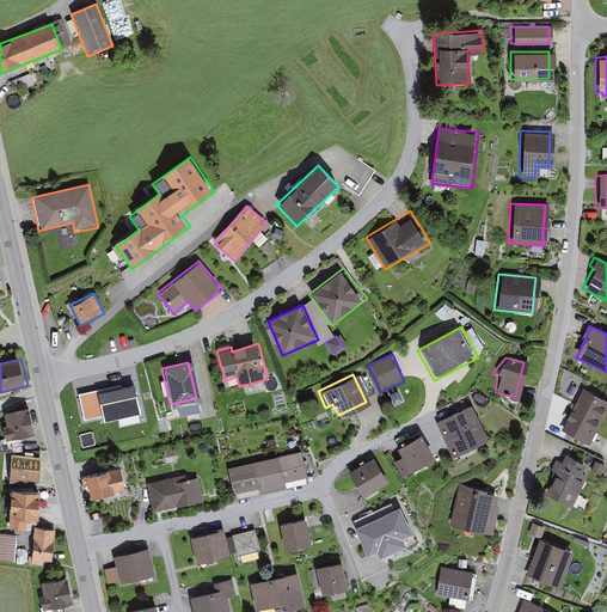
[(93,393),(102,422),(135,412),(127,384),(93,393)]
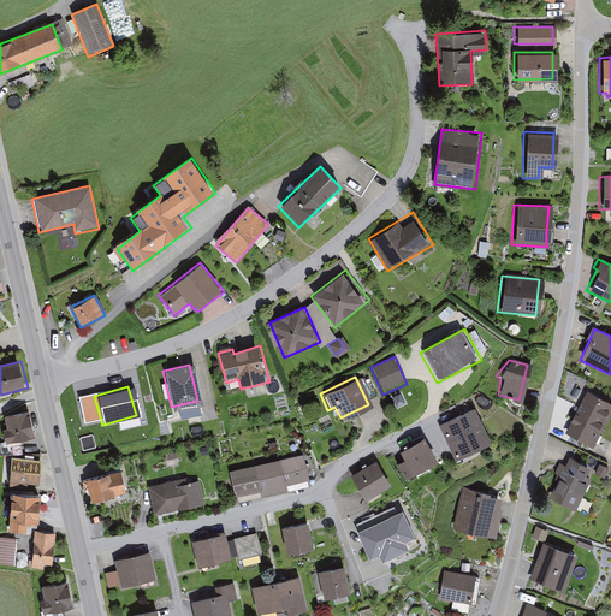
[(610,404),(582,390),(561,433),(589,446),(610,404)]
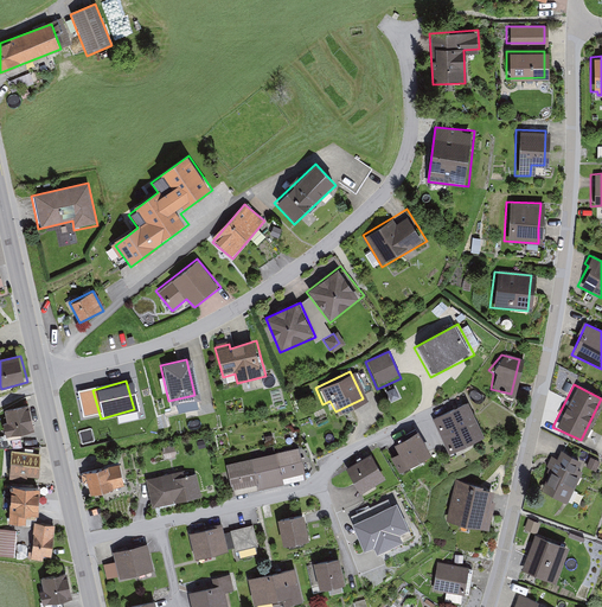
[(471,401),(435,420),(454,457),(490,438),(471,401)]
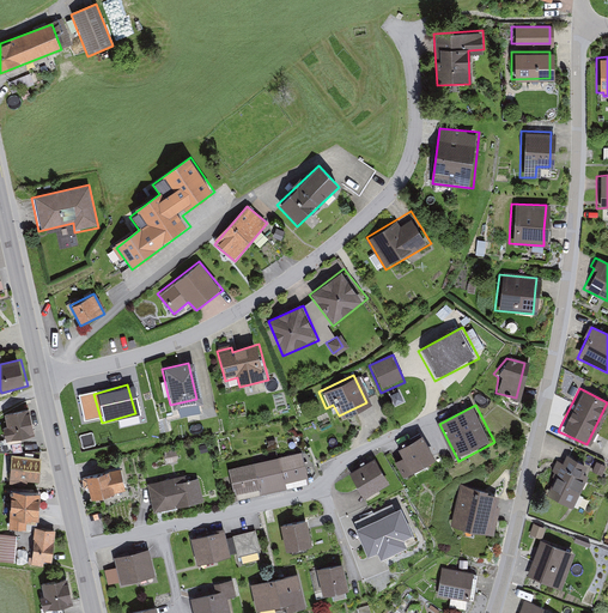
[(32,408),(4,414),(6,428),(2,429),(5,443),(37,436),(32,408)]
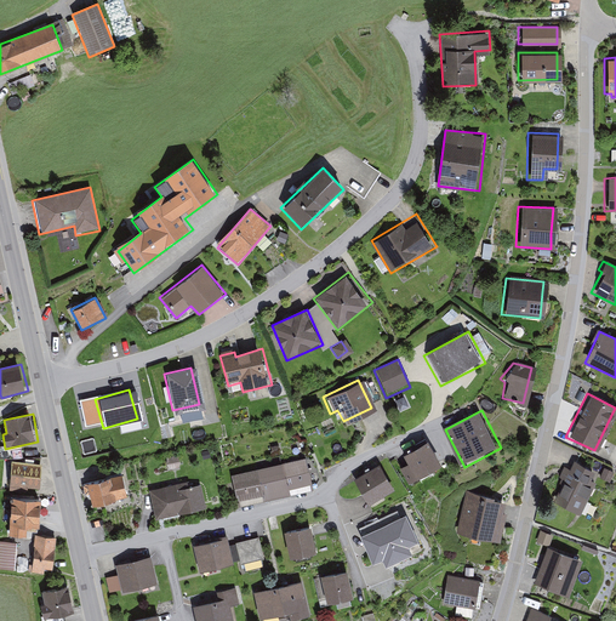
[(410,465),(401,469),(410,486),(448,467),(433,440),(405,455),(410,465)]
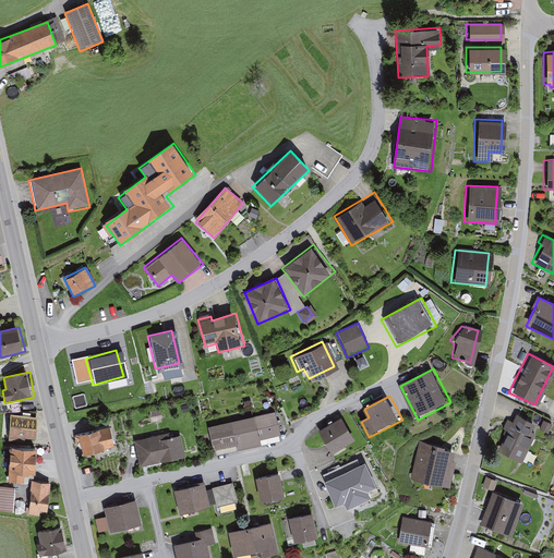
[(276,412),(254,416),(261,445),(282,440),(276,412)]
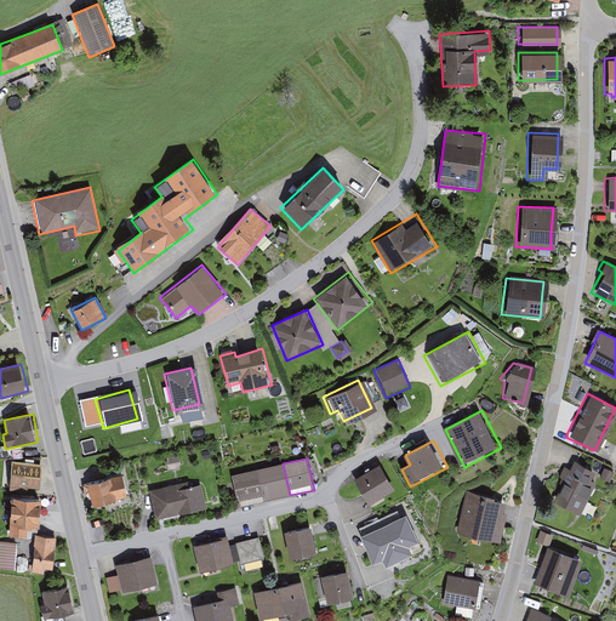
[(44,462),(11,460),(9,486),(43,489),(44,462)]
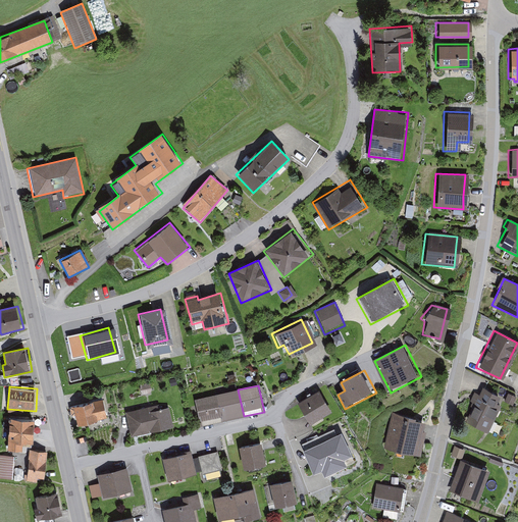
[(500,397),(479,387),(476,395),(472,392),(467,402),(471,404),(463,420),(483,430),(500,397)]
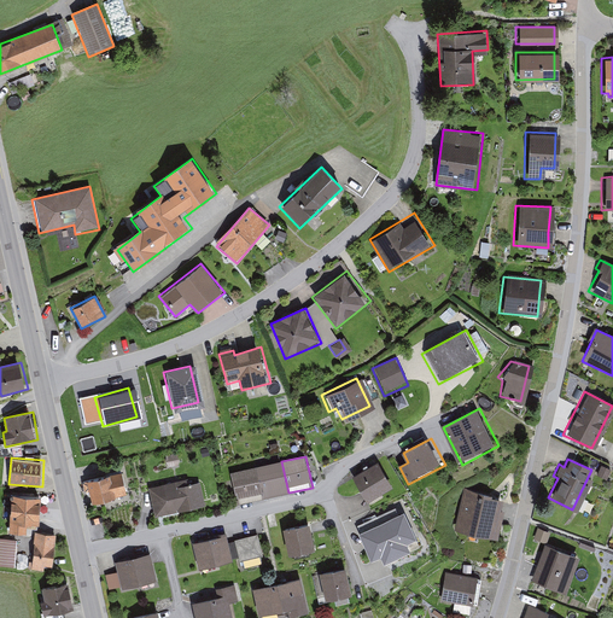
[(378,460),(351,477),(368,503),(395,488),(378,460)]
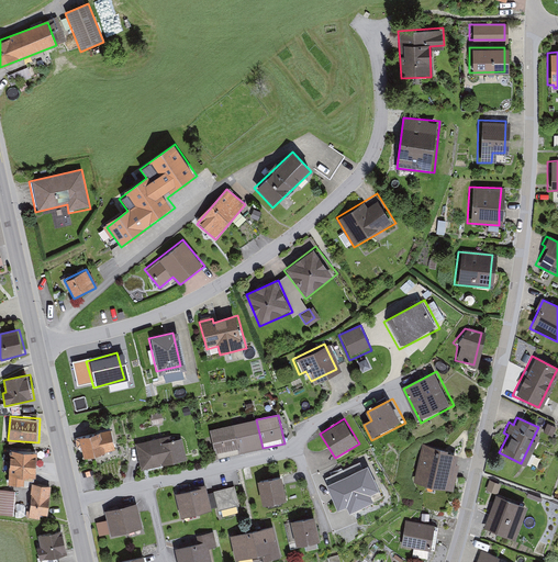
[(254,420),(209,430),(215,459),(260,449),(254,420)]
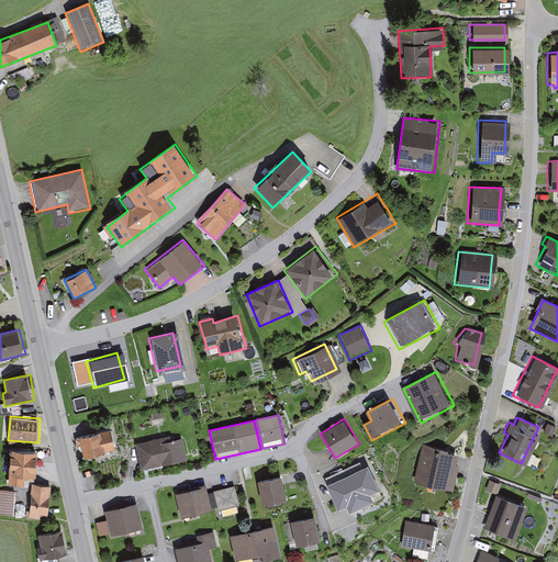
[(551,427),(544,424),(539,431),(548,436),(551,427)]
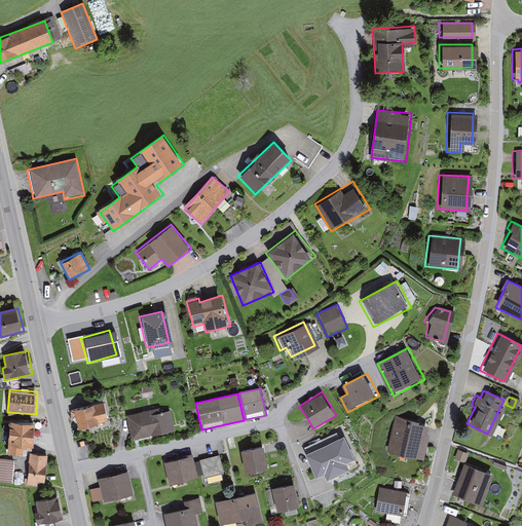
[(104,402),(74,409),(79,429),(108,422),(104,402)]
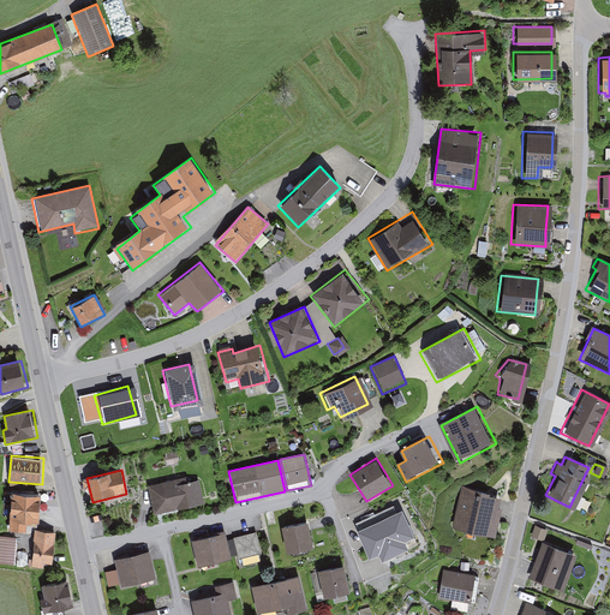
[(197,478),(148,489),(154,515),(203,505),(197,478)]
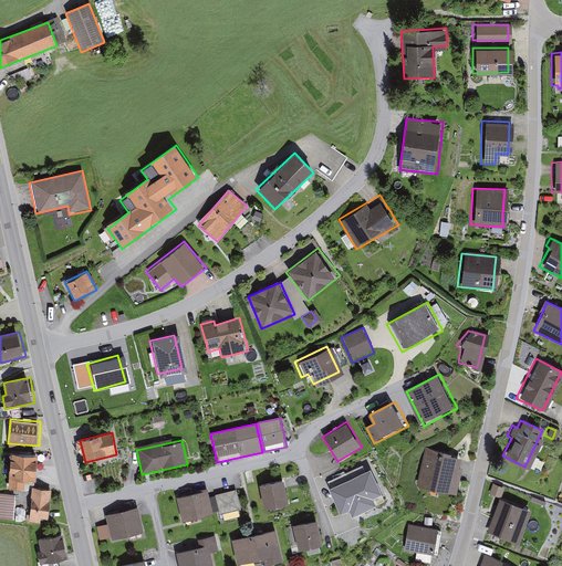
[(447,452),(422,447),(414,485),(451,494),(457,471),(458,467),(455,465),(457,457),(447,454),(447,452)]
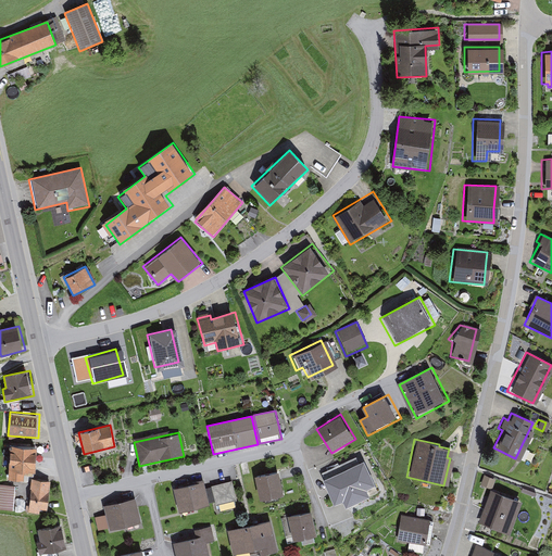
[(38,446),(9,445),(7,478),(25,479),(25,469),(37,469),(38,446)]
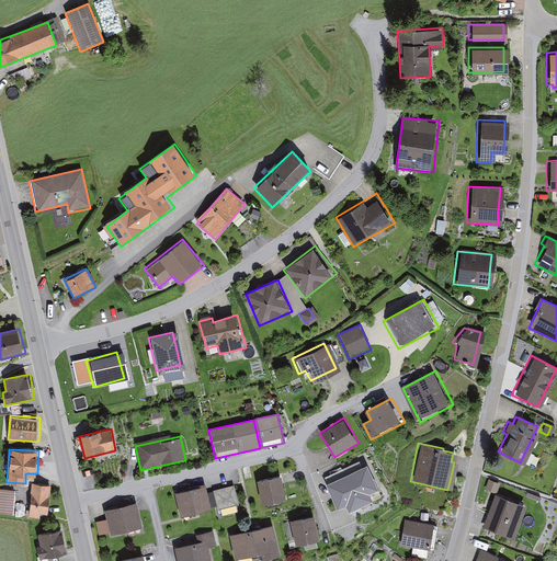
[(281,474),(257,480),(262,506),(286,501),(281,474)]
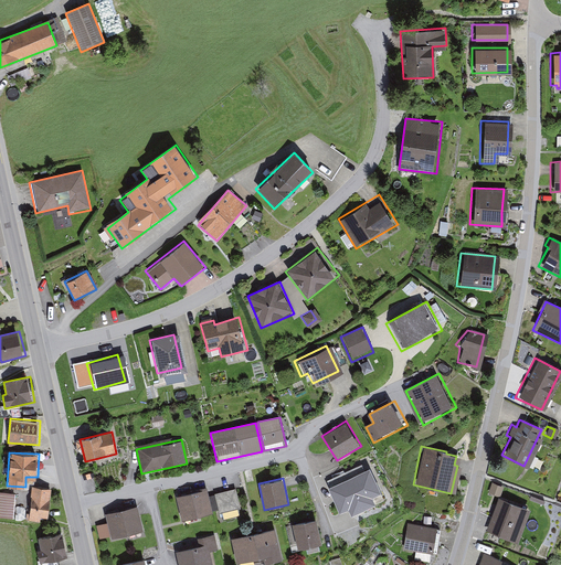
[(367,479),(337,494),(351,521),(381,504),(367,479)]
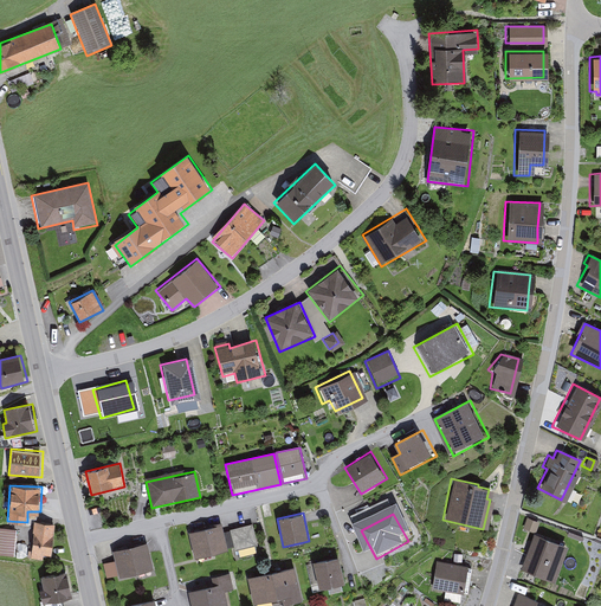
[(535,522),(523,519),(519,528),(531,533),(535,522)]
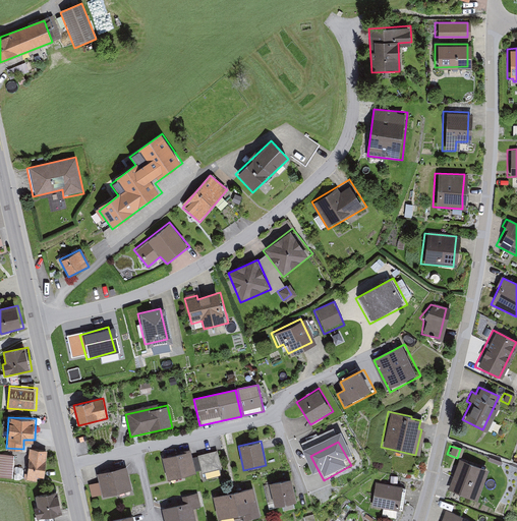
[(47,450),(26,448),(23,476),(44,478),(47,450)]
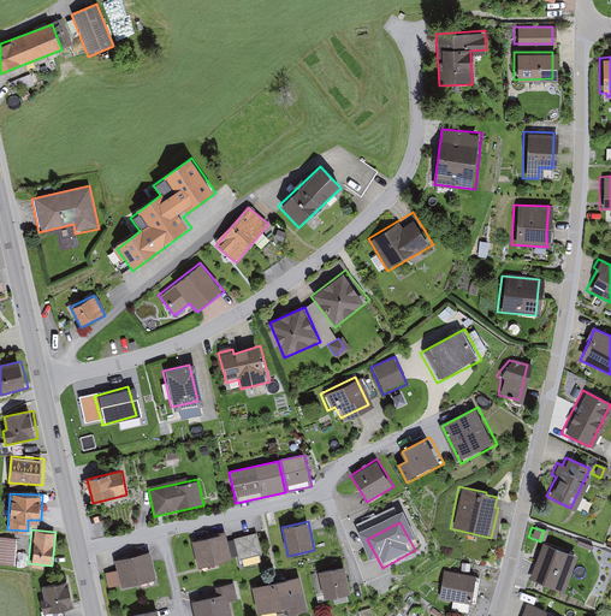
[(224,533),(191,543),(199,570),(212,567),(232,561),(224,533)]
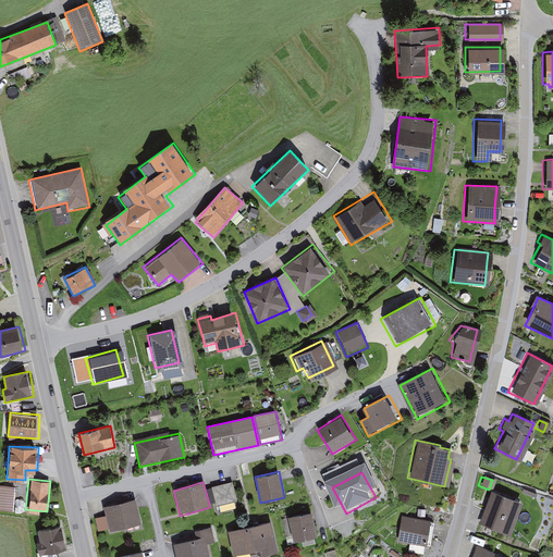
[(233,482),(209,487),(214,511),(238,507),(233,482)]
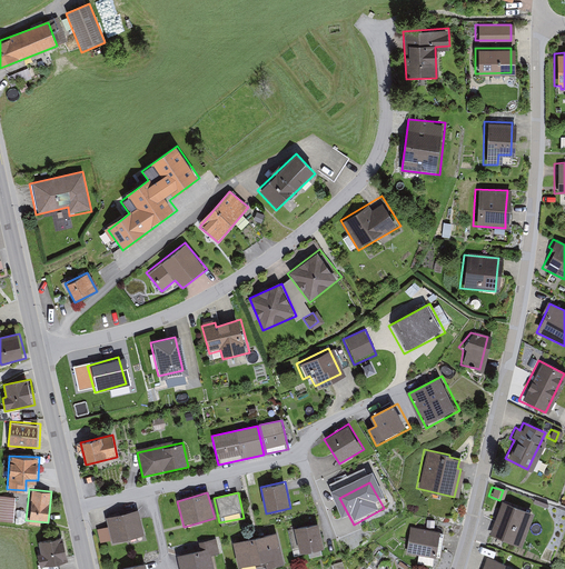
[(529,512),(498,502),(487,535),(517,546),(529,512)]
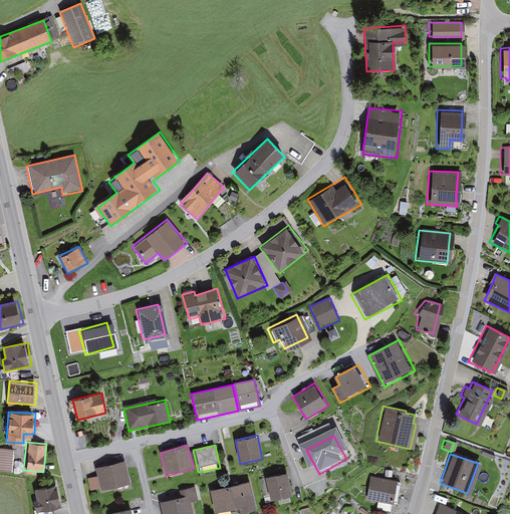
[(124,460),(95,465),(99,489),(130,484),(124,460)]
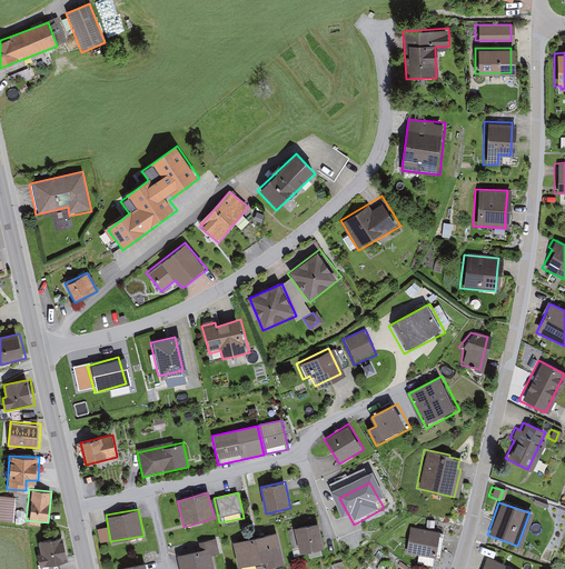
[(430,521),(423,520),(422,529),(429,530),(430,521)]
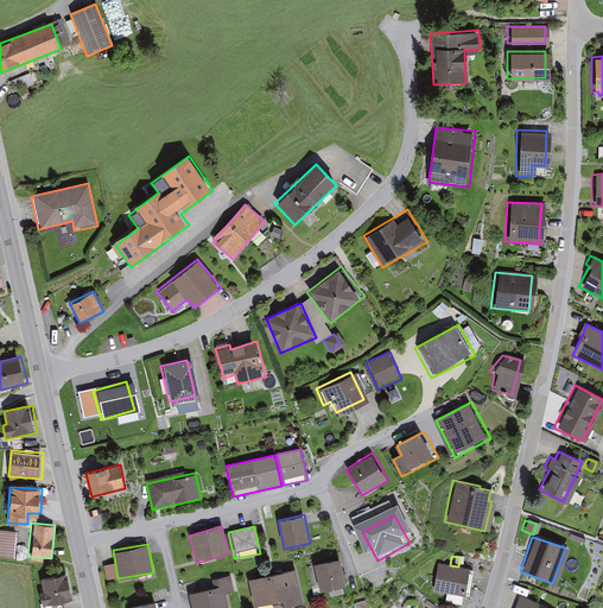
[(341,558),(312,565),(319,596),(348,589),(341,558)]
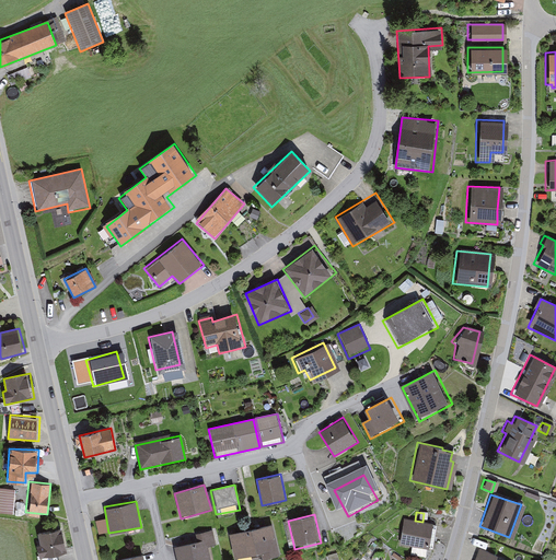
[(415,521),(400,518),(396,544),(425,548),(427,532),(429,523),(423,522),(415,521)]
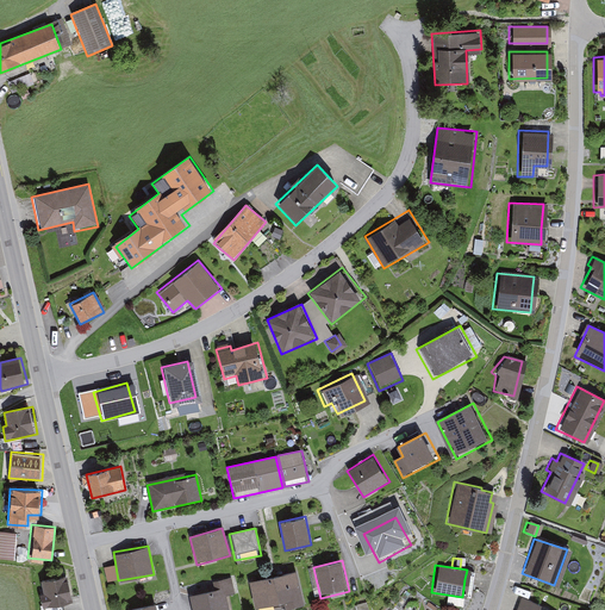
[(295,568),(248,582),(254,609),(267,609),(304,601),(295,568)]
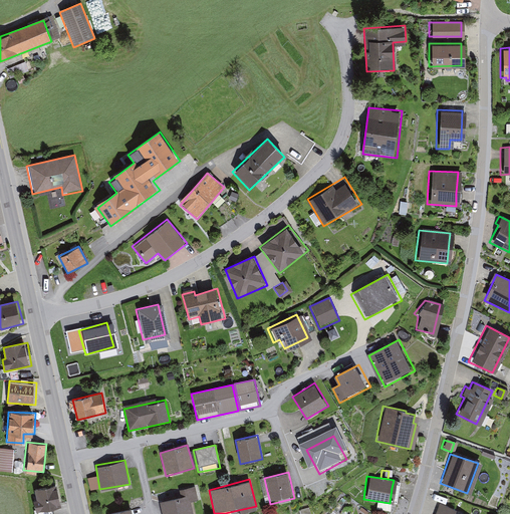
[(182,497),(160,502),(162,513),(191,513),(189,502),(199,500),(195,482),(179,486),(182,497)]
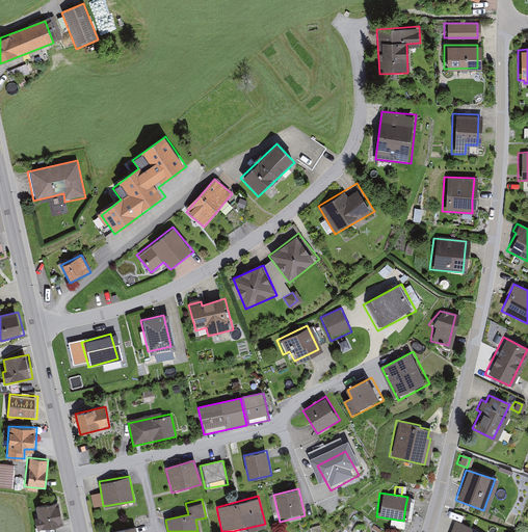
[(58,500),(32,506),(37,531),(64,525),(58,500)]
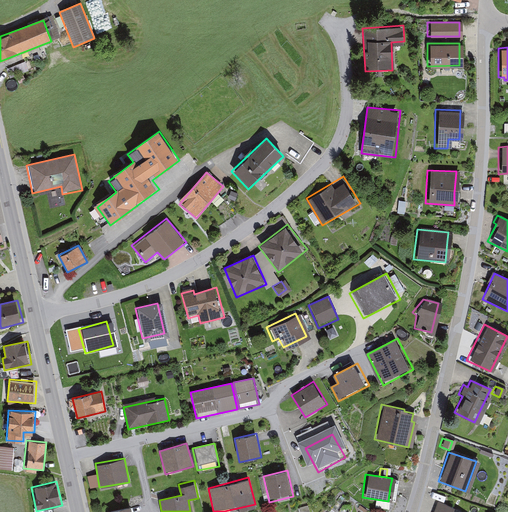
[(448,511),(450,507),(435,501),(431,511),(430,511),(448,511)]
